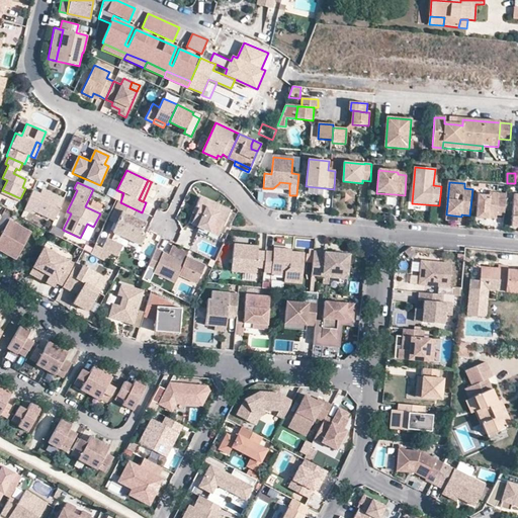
[(35,206),(56,217),(64,199),(46,190),(45,194),(40,192),(33,189),(24,208),(32,212),(33,210),(35,206)]
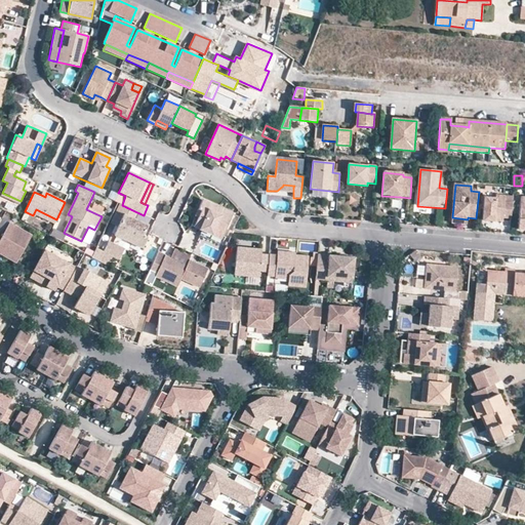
[(21,202),(21,201),(2,193),(0,196),(0,197),(18,206),(18,205),(21,202)]
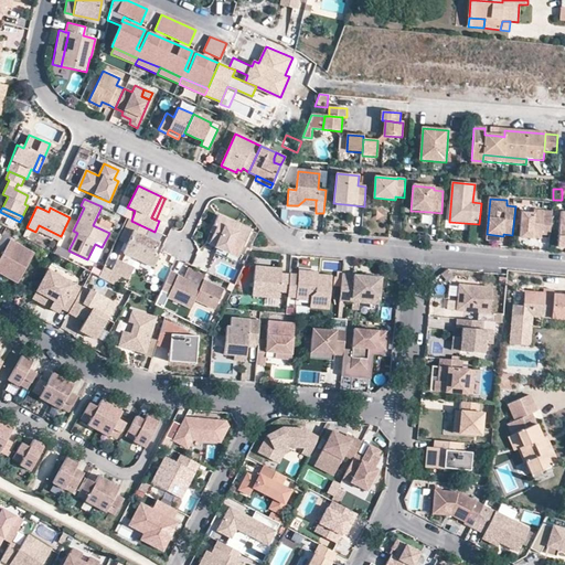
[(126,219),(131,221),(135,211),(128,208),(127,208),(124,217),(126,219)]
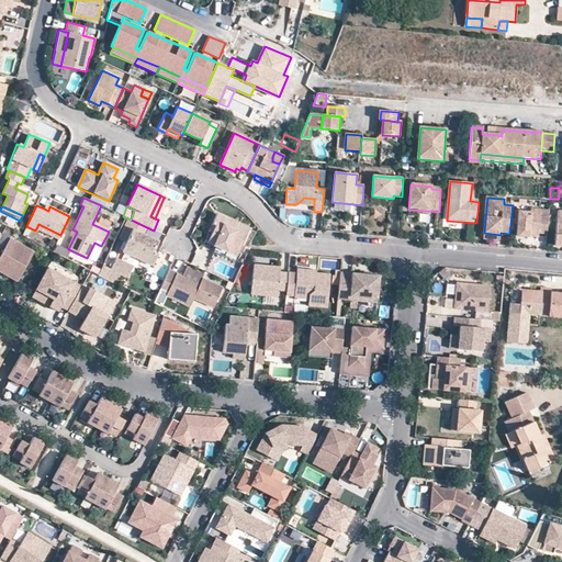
[(519,214),(518,237),(530,237),(530,233),(540,233),(541,233),(549,234),(550,216),(542,215),(542,210),(532,209),(532,214),(519,214)]
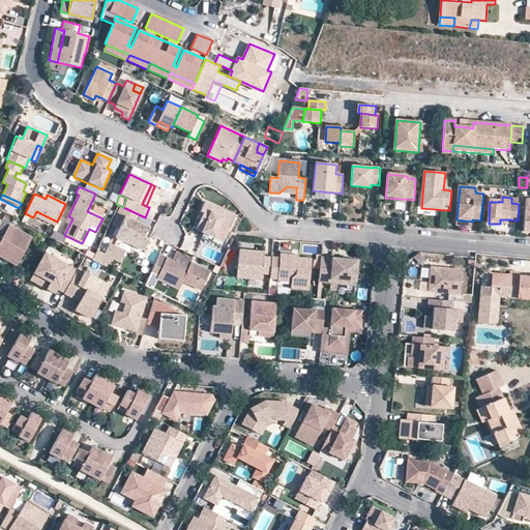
[(224,236),(224,237),(234,215),(203,201),(193,226),(204,231),(213,235),(215,232),(224,236)]
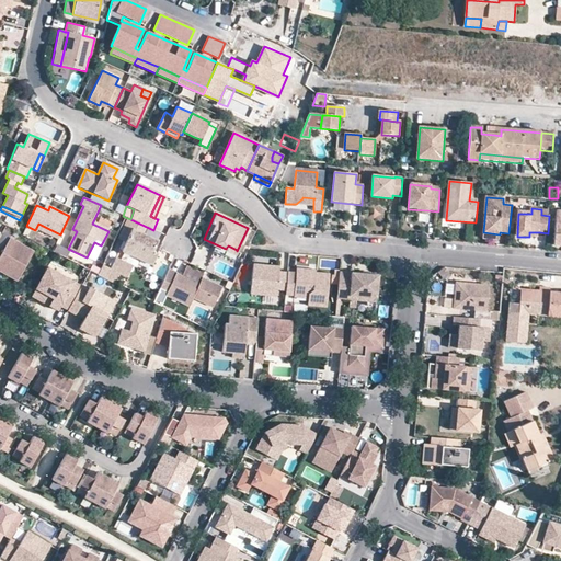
[(58,238),(60,235),(38,224),(36,228),(37,228),(58,238)]
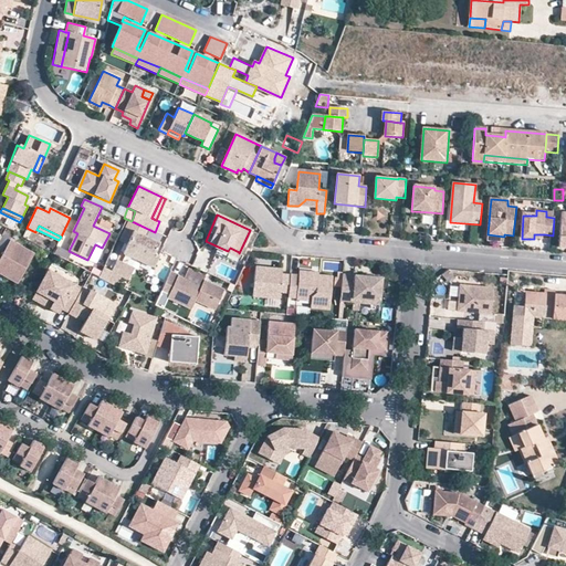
[(121,238),(128,242),(133,231),(126,229),(121,238)]
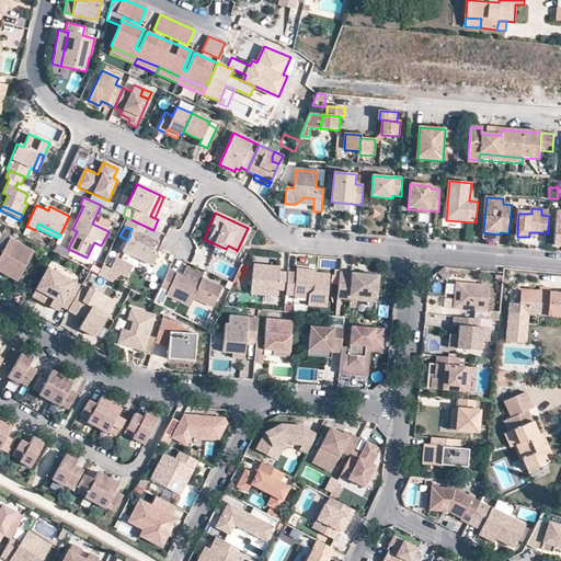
[(124,252),(129,255),(152,266),(157,256),(151,254),(158,242),(132,229),(127,240),(122,251),(124,252)]
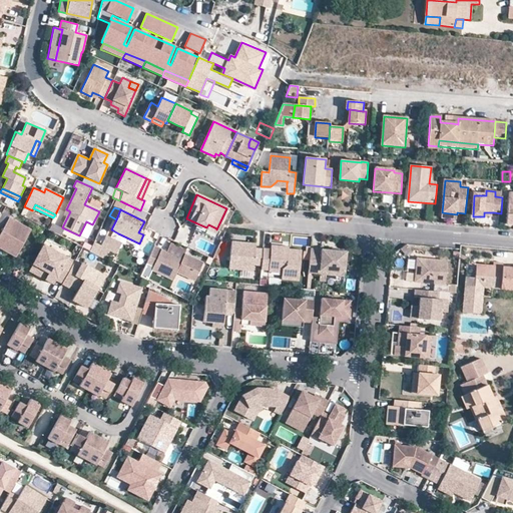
[(32,229),(10,217),(4,227),(0,225),(0,239),(20,251),(32,229)]
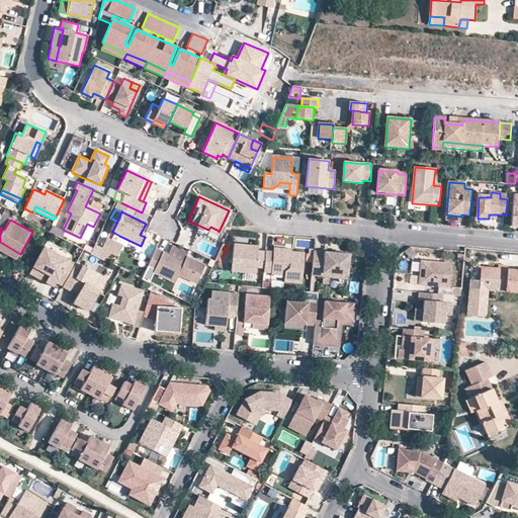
[(102,249),(111,254),(116,243),(111,241),(106,239),(102,249)]
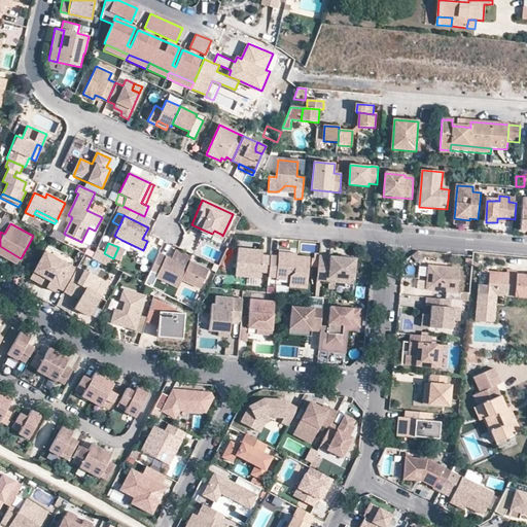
[(21,258),(0,246),(0,253),(18,264),(21,258)]
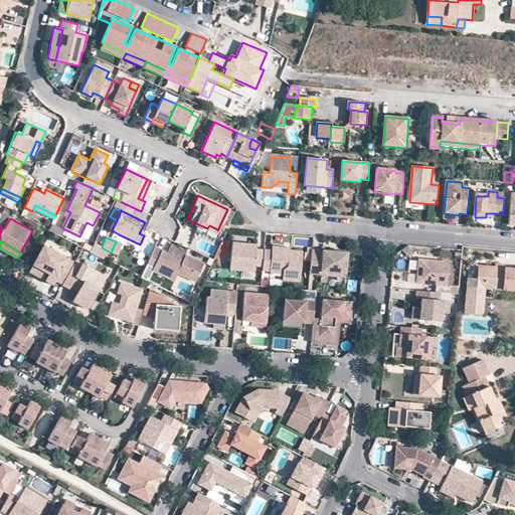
[(123,244),(116,241),(111,252),(118,254),(118,255),(123,244)]
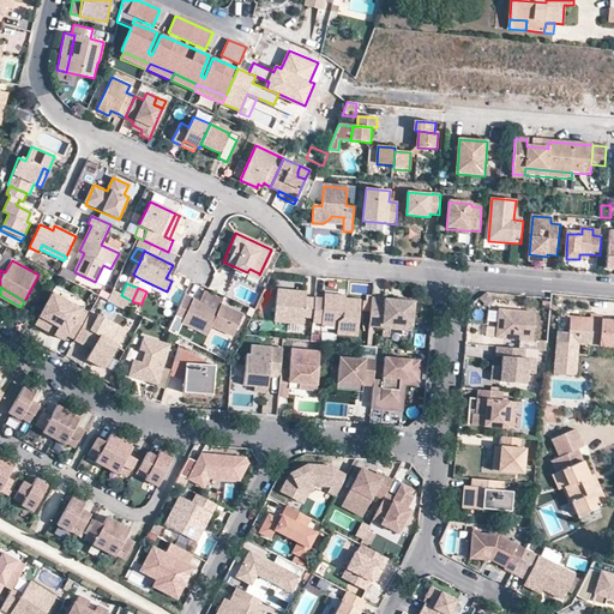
[(277,321),(306,324),(306,317),(315,317),(317,298),(308,298),(308,292),(280,289),(277,321)]
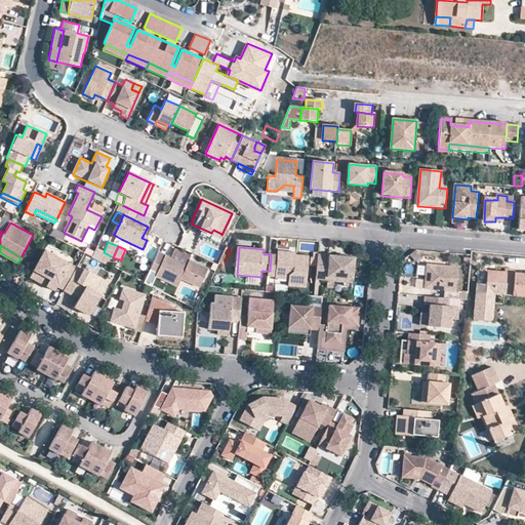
[(77,268),(46,250),(35,271),(59,284),(58,286),(65,290),(68,285),(77,268)]
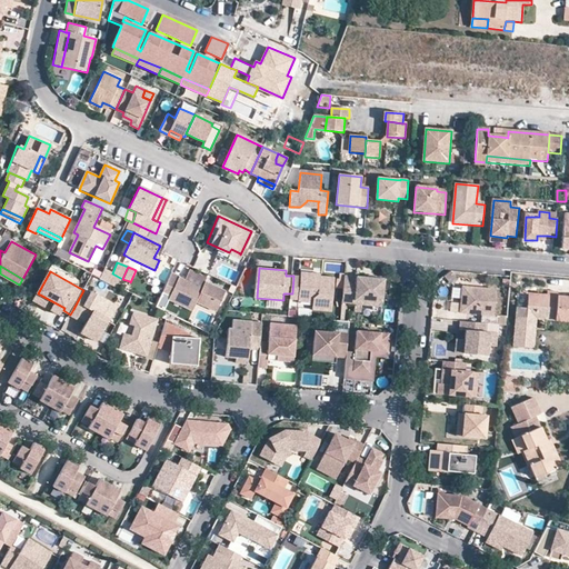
[(301,277),(293,276),(292,293),(291,300),(315,302),(313,312),(332,313),(336,277),(321,276),(317,275),(315,272),(302,271),(301,277)]
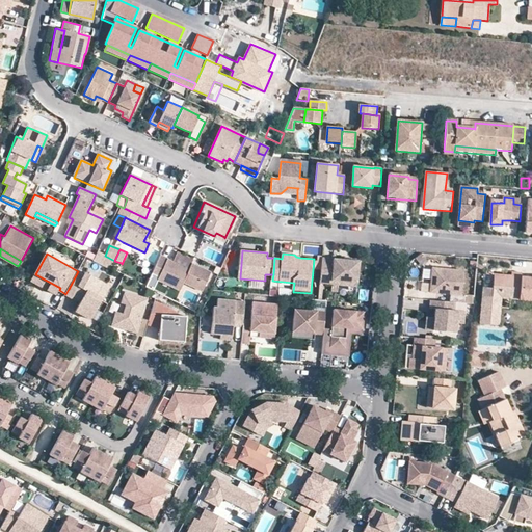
[(112,266),(114,261),(105,256),(103,261),(112,266)]
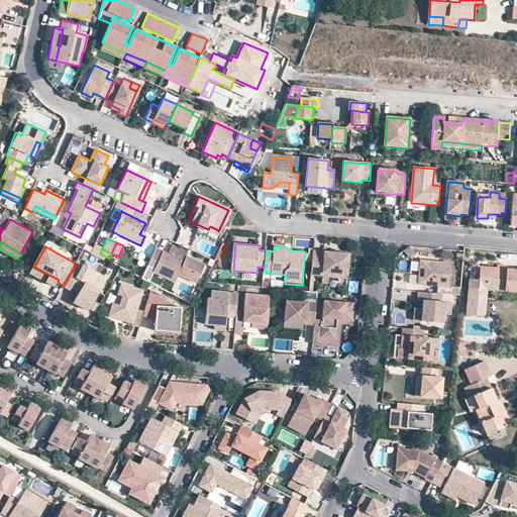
[(177,275),(189,280),(193,272),(199,275),(204,265),(190,259),(185,256),(183,262),(163,252),(164,251),(156,248),(140,279),(147,283),(152,273),(174,283),(177,275)]
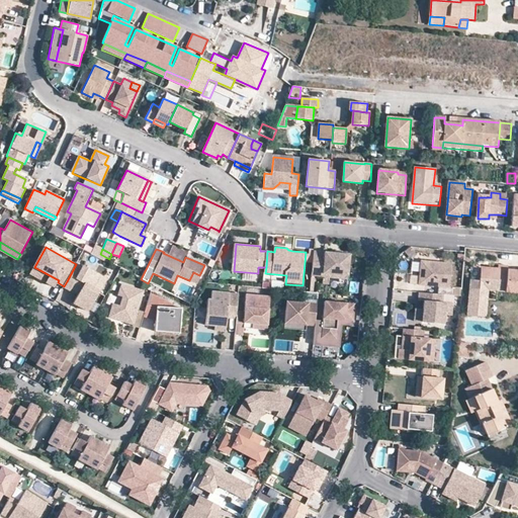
[(313,276),(324,277),(324,273),(349,275),(351,254),(315,250),(313,276)]
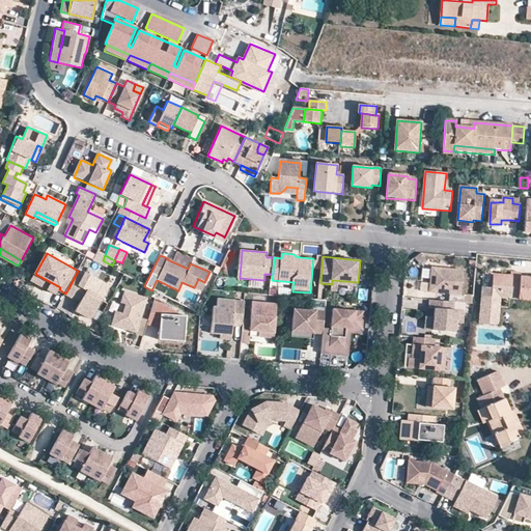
[(106,276),(89,267),(87,270),(81,266),(78,271),(68,288),(76,292),(82,281),(89,286),(79,306),(94,314),(105,294),(99,290),(106,276)]
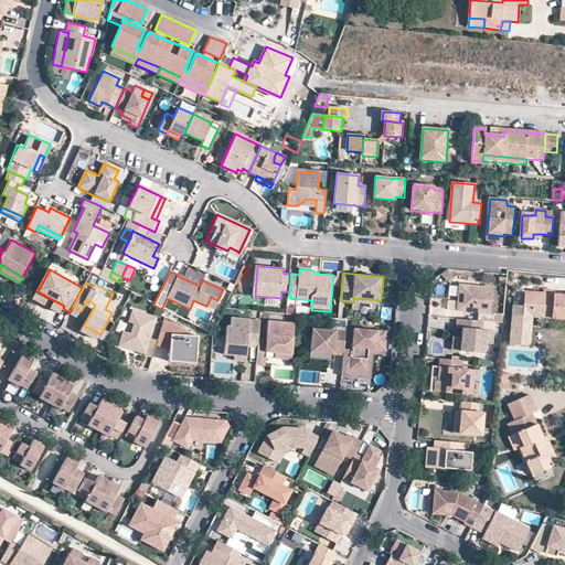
[(491,313),(493,287),(460,284),(458,310),(480,312),(491,313)]
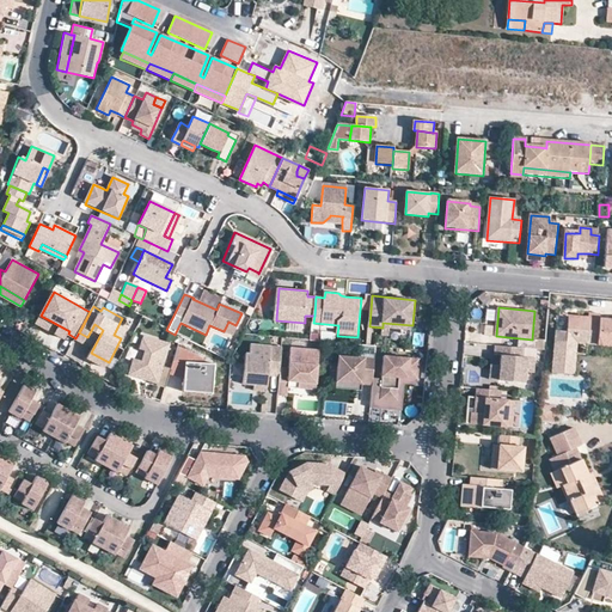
[(69,331),(41,316),(36,323),(65,340),(68,334),(69,331)]
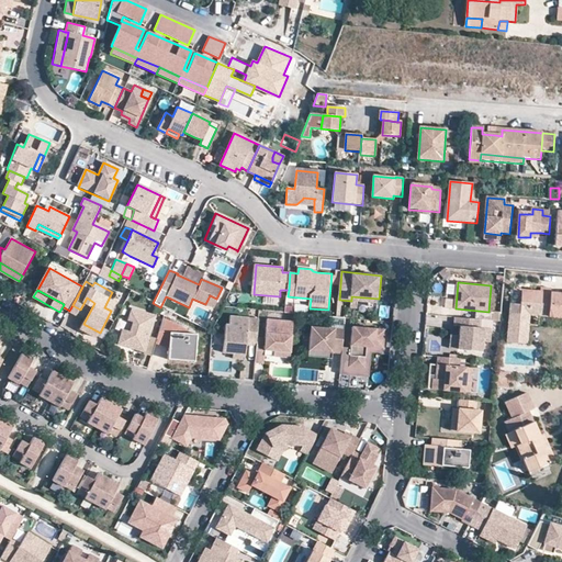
[(561,292),(550,292),(540,291),(521,290),(520,305),(520,314),(530,315),(561,316),(561,292)]
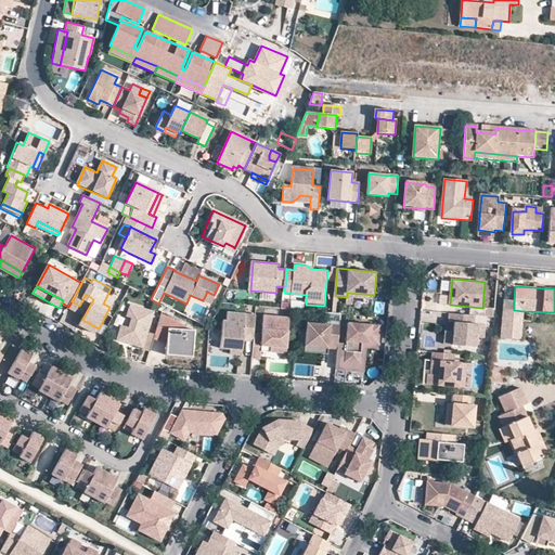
[(209,304),(214,295),(207,292),(203,300),(209,304)]
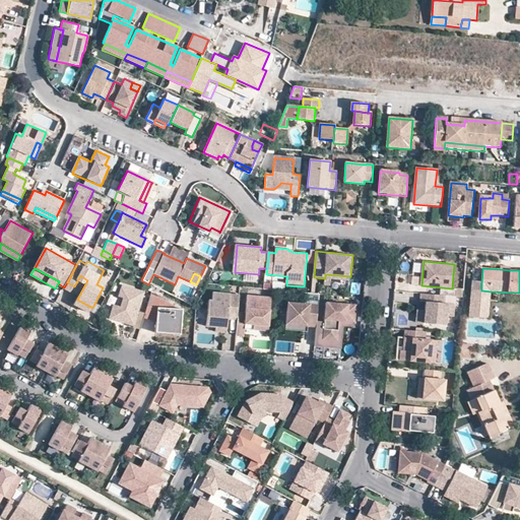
[(489,319),(491,291),(481,290),(481,282),(472,281),(469,318),(489,319)]
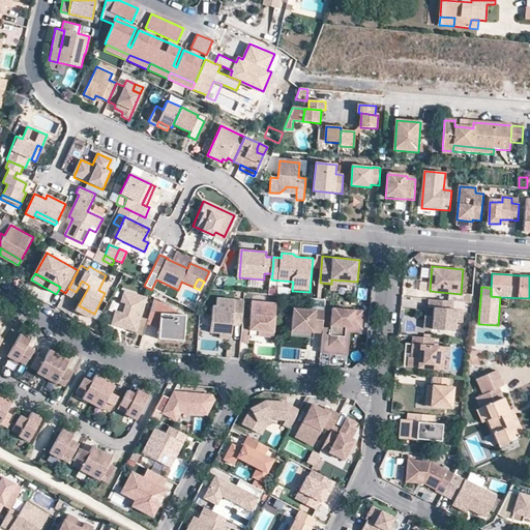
[(168,289),(165,296),(173,300),(177,294),(168,289)]
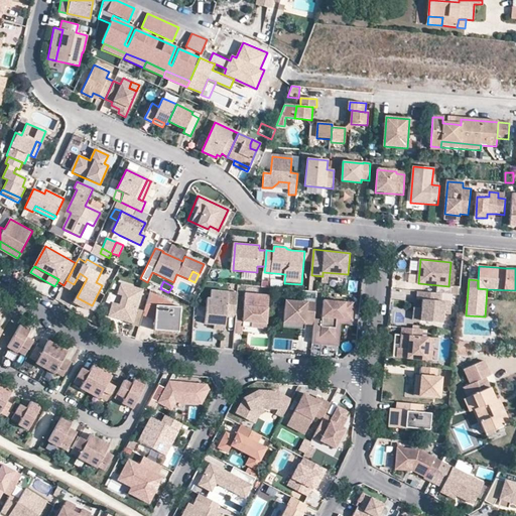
[(144,289),(122,283),(119,294),(123,295),(121,304),(118,303),(113,305),(110,315),(133,323),(133,325),(140,327),(143,316),(145,310),(138,308),(144,289)]
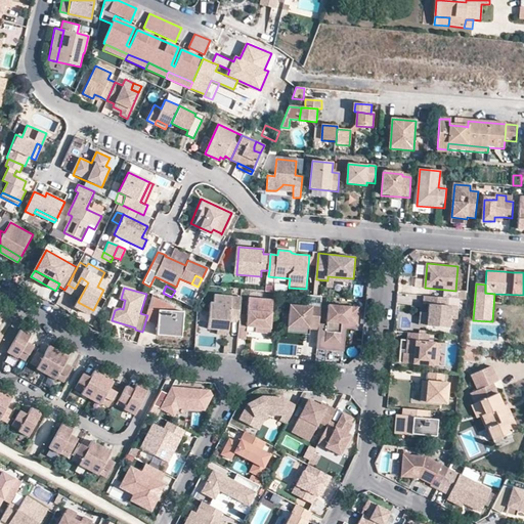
[(462,292),(462,291),(455,291),(445,290),(444,297),(447,297),(461,299),(462,292)]
